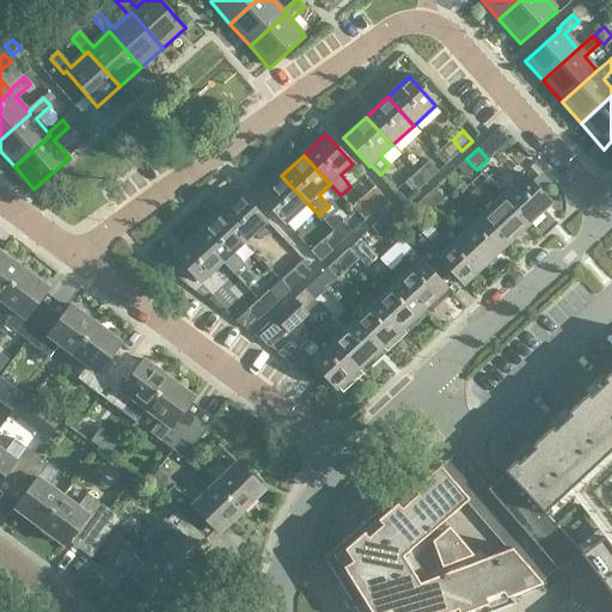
[(477,170),(466,159),(458,167),(467,178),(477,170)]
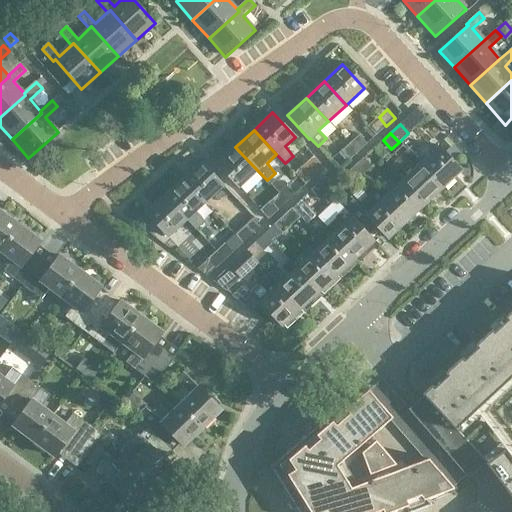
[(359,135),(349,144),(357,153),(367,144),(359,135)]
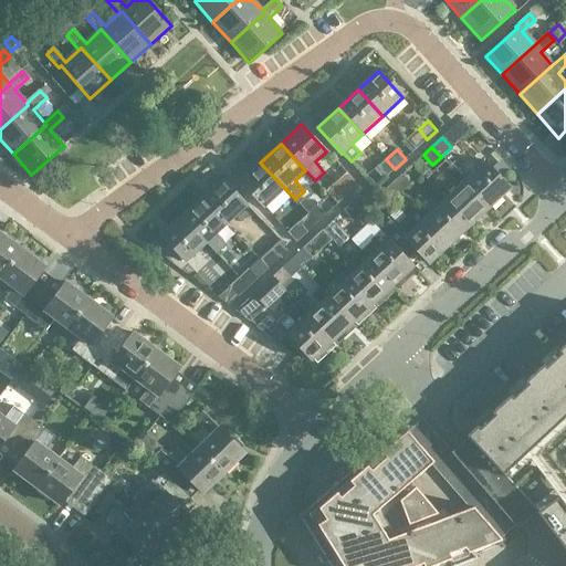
[(395,169),(386,159),(375,169),(384,179),(395,169)]
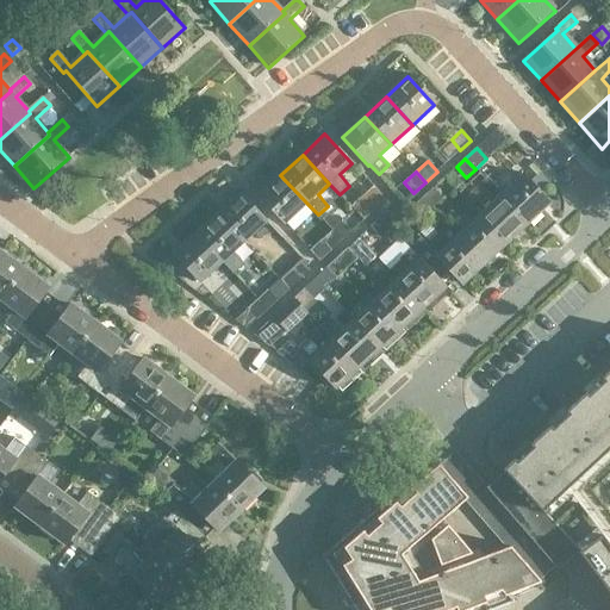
[(259,195),(286,224),(307,204),(280,175),(259,195)]
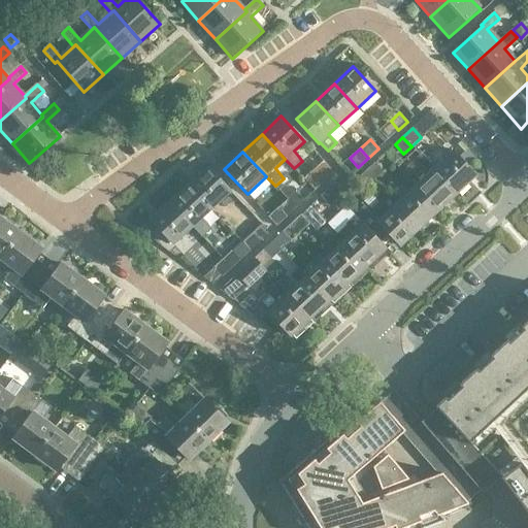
[(453,152),(433,169),(457,194),(476,176),(453,152)]
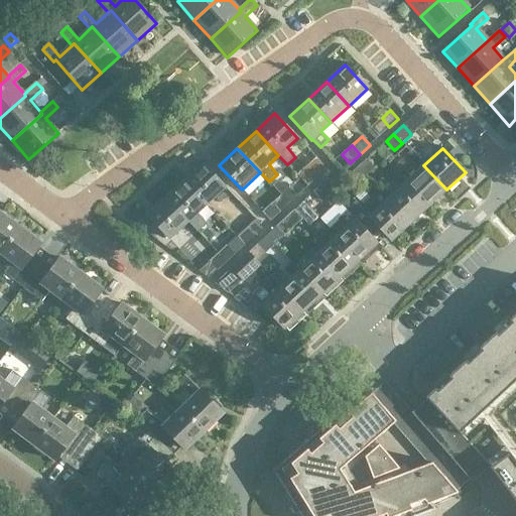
[(357,168),(366,177),(375,168),(367,159),(357,168)]
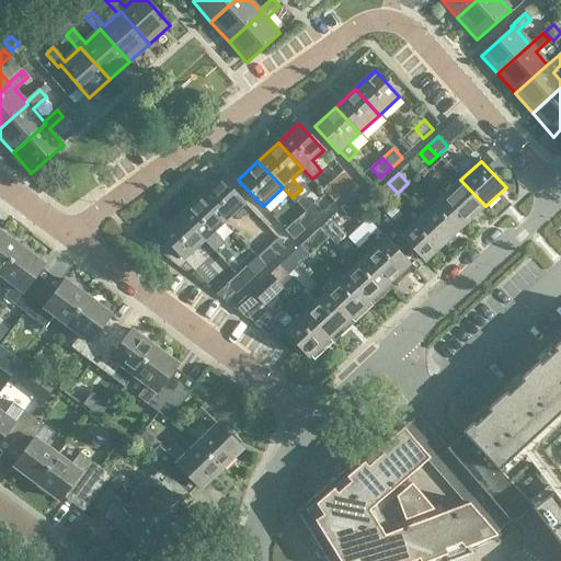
[(334,186),(343,195),(355,184),(346,174),(334,186)]
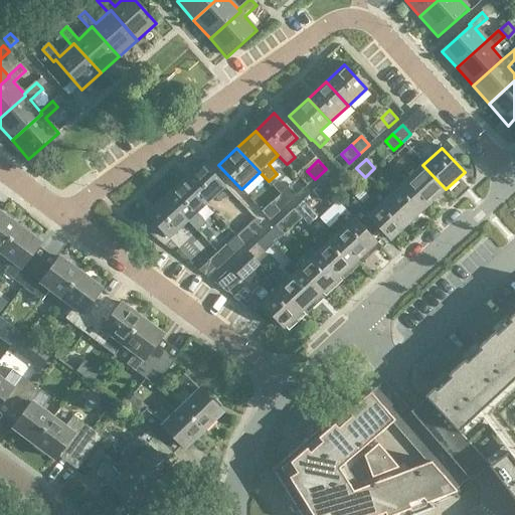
[(202,163),(184,180),(206,204),(225,187),(202,163)]
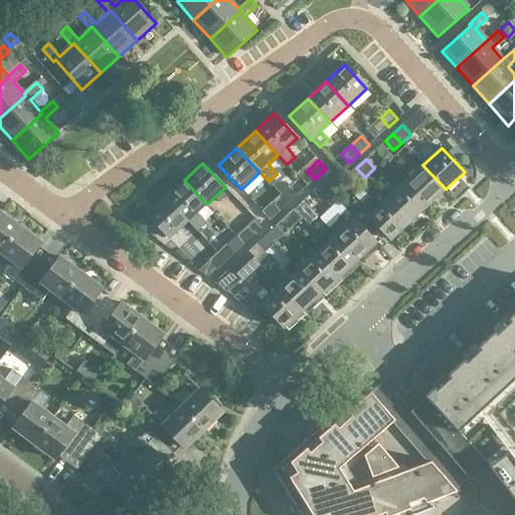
[(422,165),(404,182),(427,206),(446,189),(422,165)]
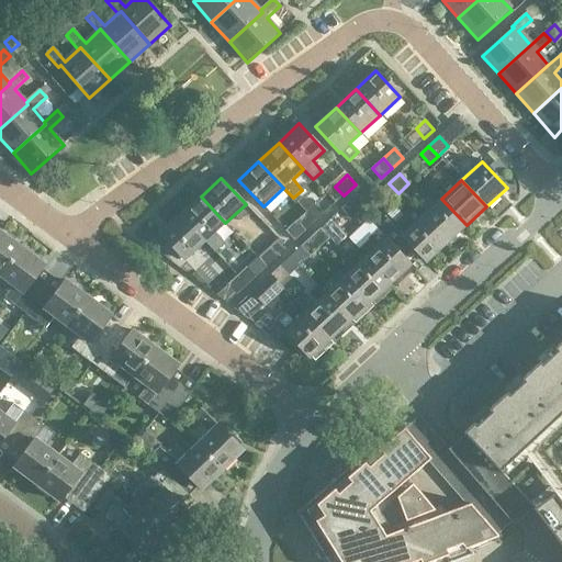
[(398,193),(389,183),(381,191),(390,201),(398,193)]
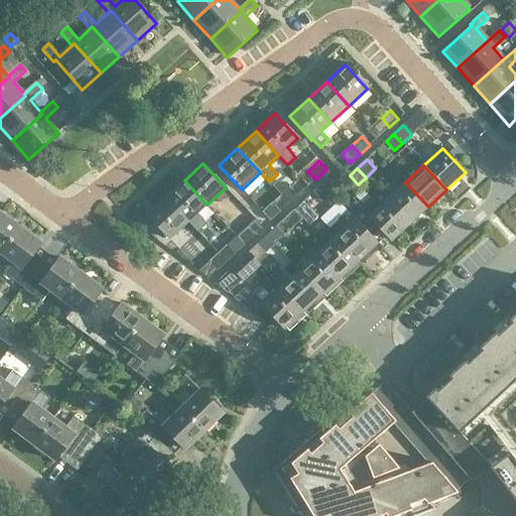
[(184,180),(166,198),(188,222),(189,221),(199,231),(208,223),(198,213),(207,205),(184,180)]
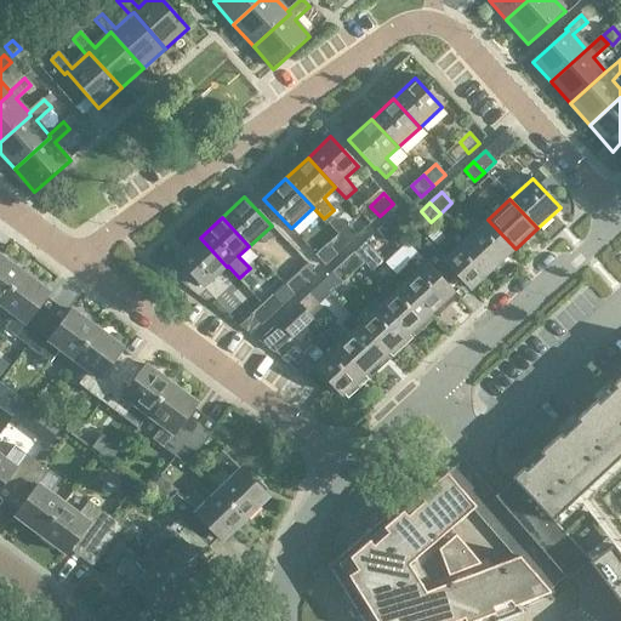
[(488,220),(466,240),(494,269),(516,249),(488,220)]
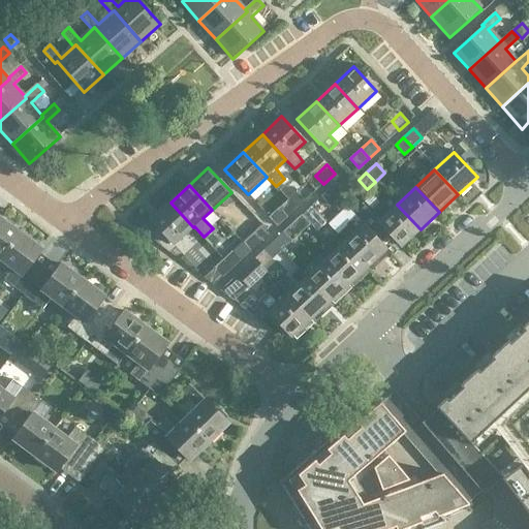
[(322,197),(331,206),(339,197),(331,189),(322,197)]
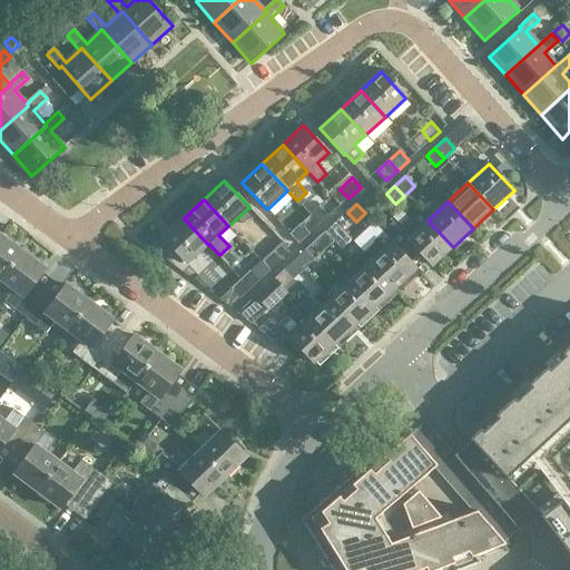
[(320,206),(310,216),(320,226),(330,216),(320,206)]
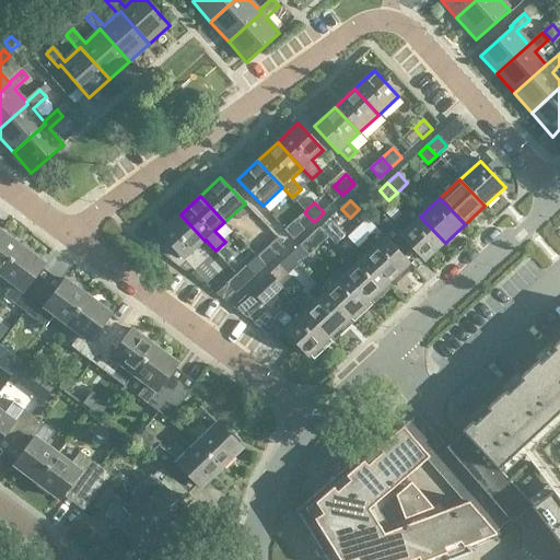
[(386,220),(376,229),(397,251),(407,242),(426,261),(445,243),(420,217),(412,208),(393,226),(386,220)]
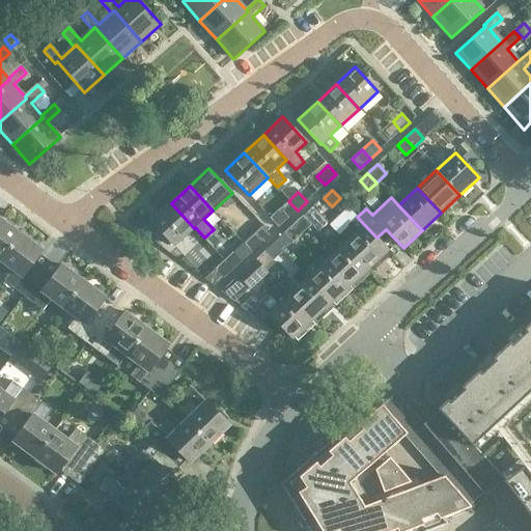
[(278,211),(287,220),(298,211),(288,201),(278,211)]
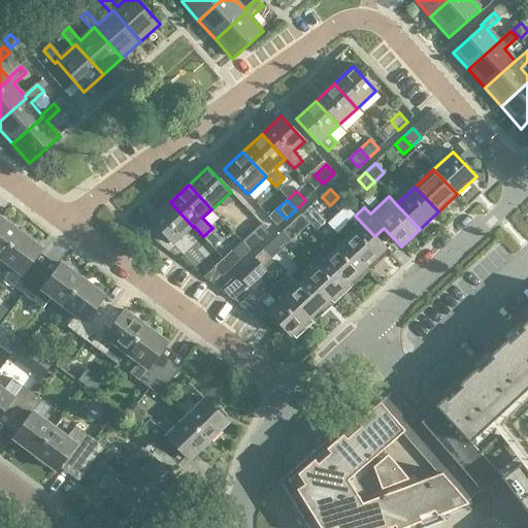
[(173,244),(193,227),(170,202),(151,220),(173,244)]
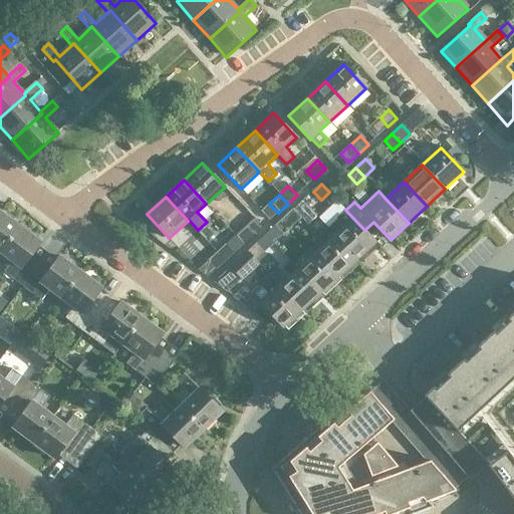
[(293,210),(284,218),(292,227),(301,218),(293,210)]
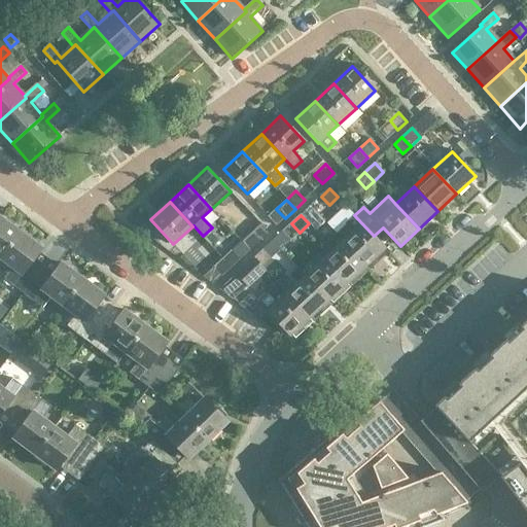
[(338,236),(365,267),(367,266),(371,270),(380,261),(376,257),(385,249),(374,236),(354,215),(345,223),(348,226),(338,236)]
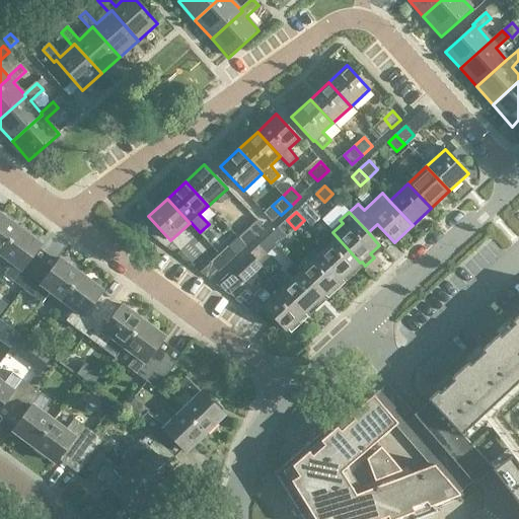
[(0,254),(1,255),(20,229),(0,213),(0,254)]
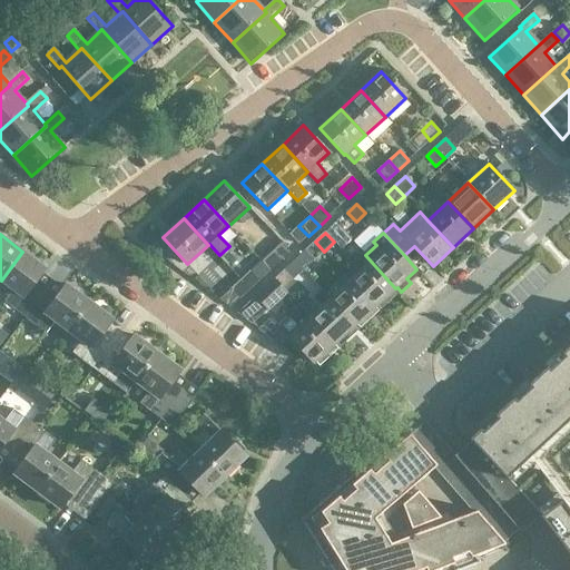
[(324,252),(315,242),(305,251),(315,261),(324,252)]
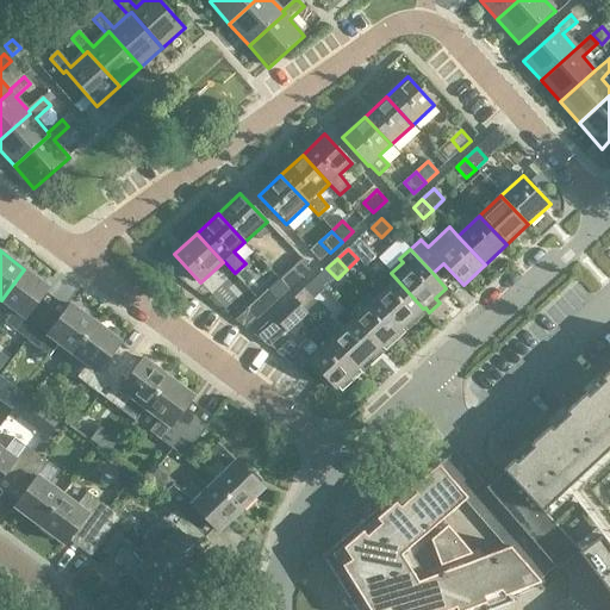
[(300,280),(311,271),(302,260),(291,269),(300,280)]
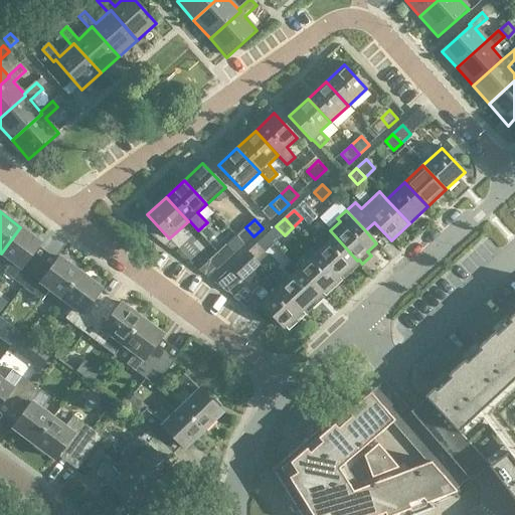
[(12,262),(4,273),(23,287),(43,261),(33,253),(41,242),(20,227),(1,253),(12,262)]
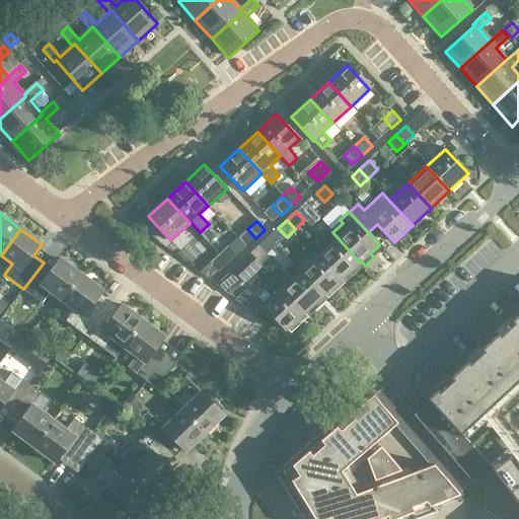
[(329,245),(319,254),(342,280),(343,279),(347,282),(355,274),(352,271),(360,263),(332,232),(331,230),(322,238),(329,245)]
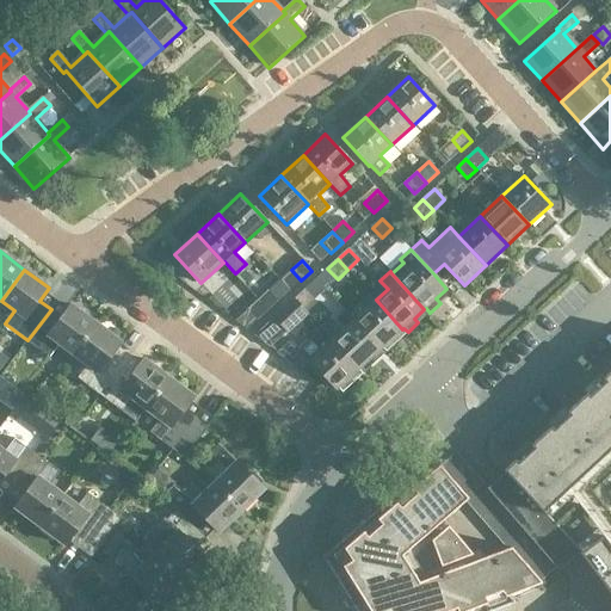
[(306,290),(295,300),(307,313),(308,313),(304,309),(315,300),(306,290)]
